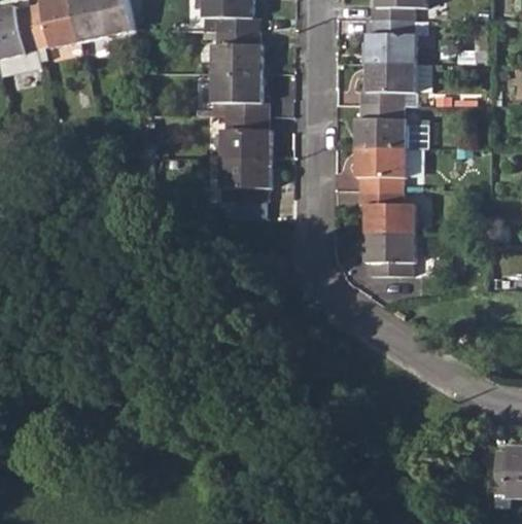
[(26,5),(35,47),(48,45),(48,47),(78,41),(69,0),(39,0),(39,2),(26,5)]
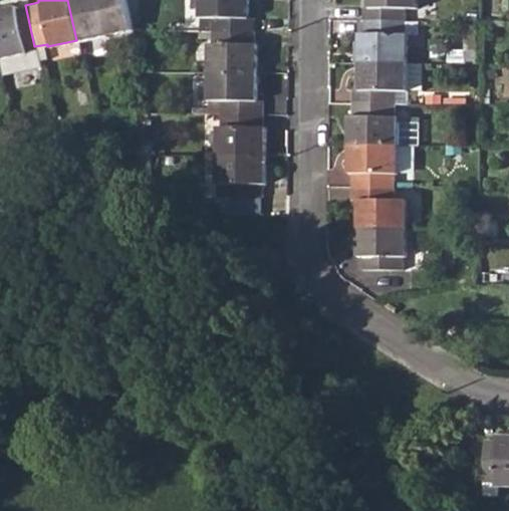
[(103,34),(132,28),(125,0),(67,0),(76,40),(103,34)]
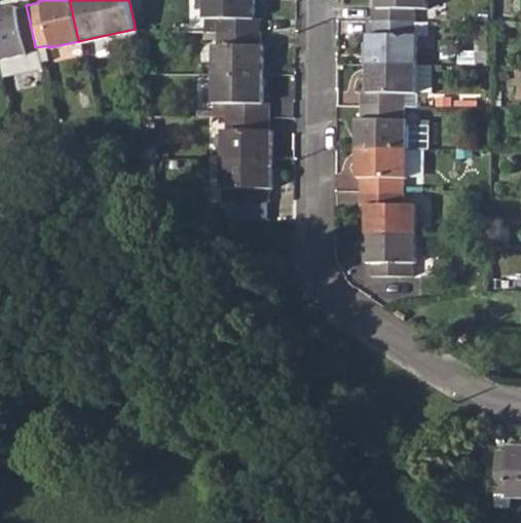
[(214,30),(256,31),(257,19),(251,17),(251,0),(200,0),(200,30),(214,30)]
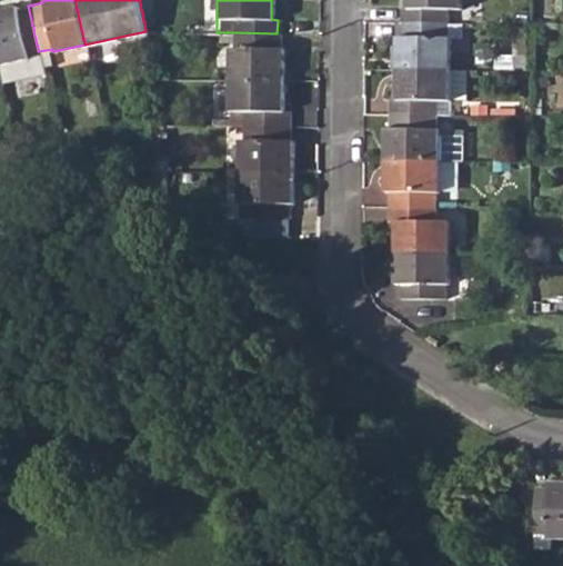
[(396,20),(442,20),(456,20),(456,7),(455,0),(402,0),(402,7),(396,8),(396,20)]
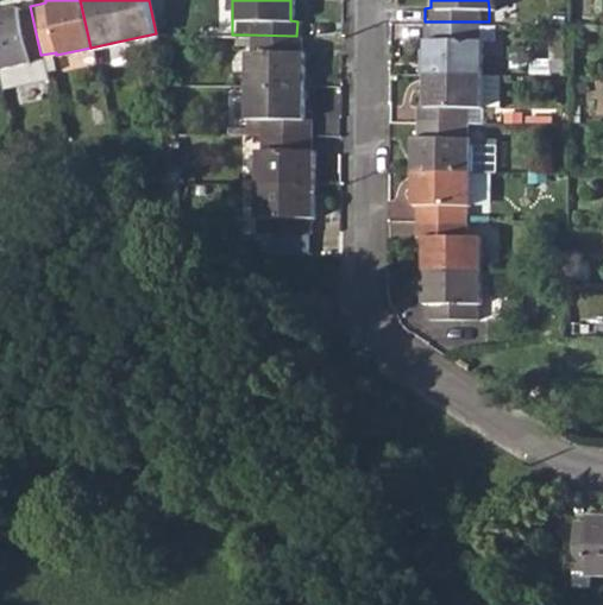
[(0,68),(27,62),(26,58),(41,55),(30,6),(17,10),(16,6),(0,8),(0,68)]
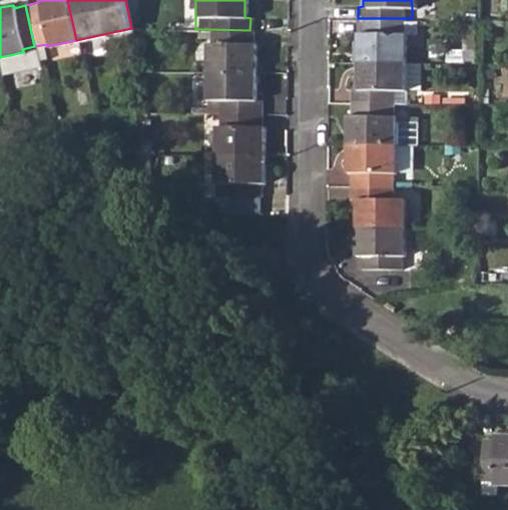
[(355,60),(402,61),(402,33),(412,33),(412,18),(399,18),(358,18),(358,32),(355,32),(355,60)]
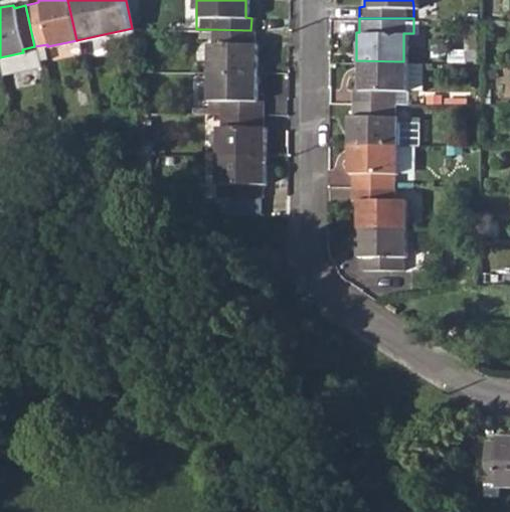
[(250,30),(209,29),(208,43),(205,43),(204,71),(256,72),(256,43),(250,43),(250,30)]
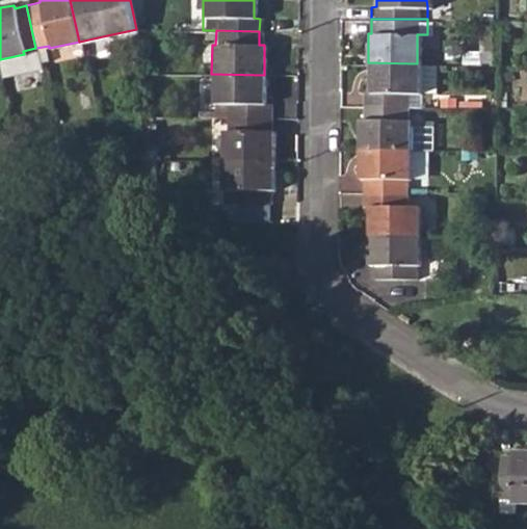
[(494,63),(494,48),(479,47),(478,63),(494,63)]
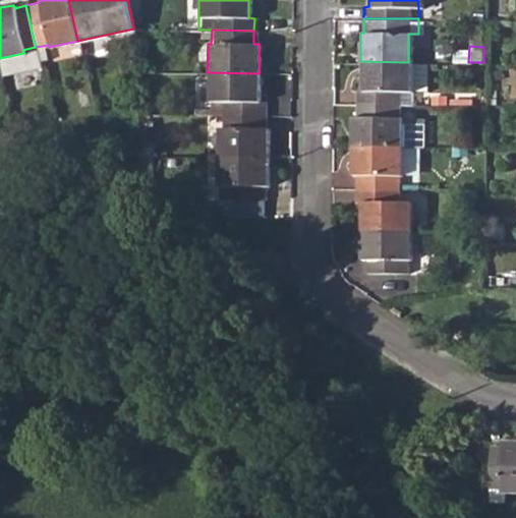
[(39,63),(35,47),(22,50),(23,53),(0,58),(0,71),(39,63)]
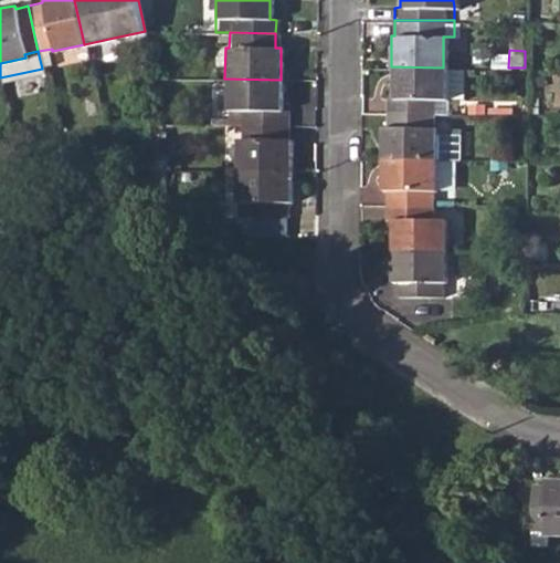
[(383,97),(383,112),(430,113),(430,98),(443,98),(460,98),(460,68),(443,68),(391,66),(390,97),(383,97)]
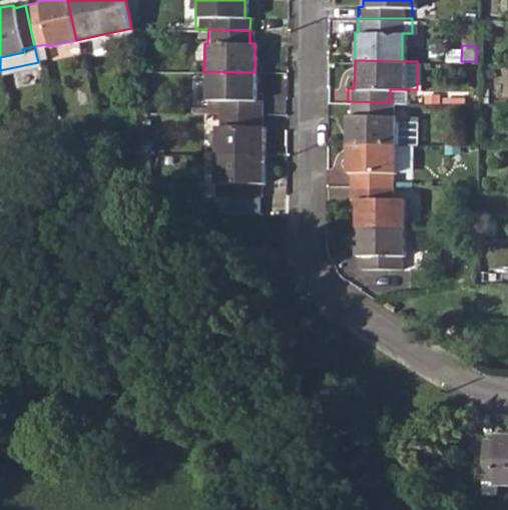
[(215,112),(259,113),(259,101),(255,100),(255,72),(203,71),(204,99),(216,100),(215,112)]
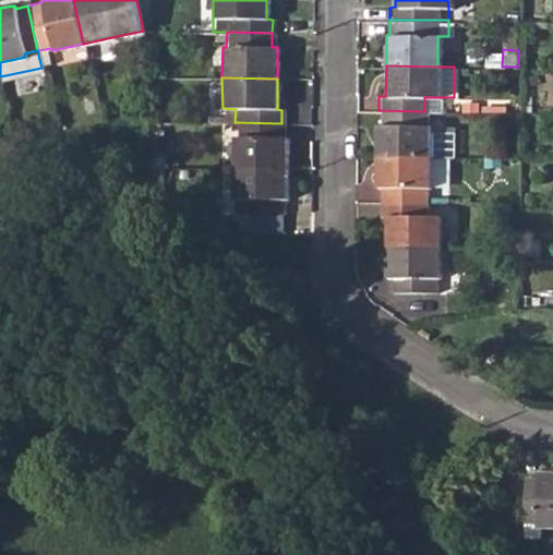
[(375,124),(374,156),(427,157),(427,125),(424,124),(424,111),(379,110),(379,124),(375,124)]
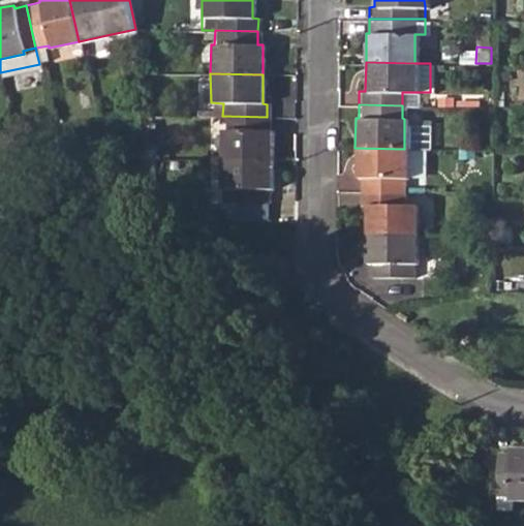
[(219,159),(270,160),(270,130),(267,130),(267,117),(222,116),(222,130),(219,129),(219,159)]
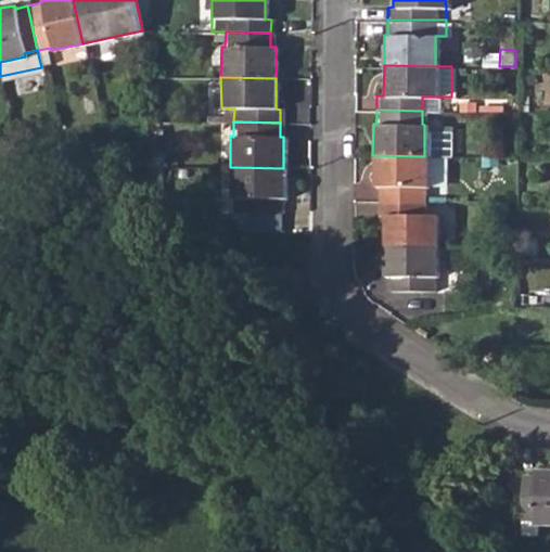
[(431,126),(431,182),(447,182),(448,126),(431,126)]
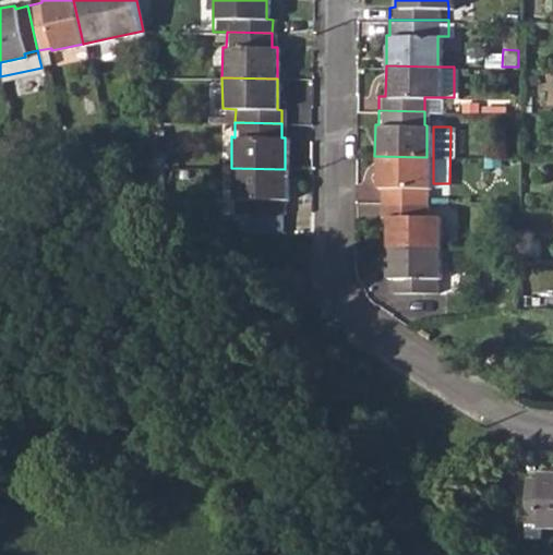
[(379,188),(379,201),(423,202),(423,188),(427,186),(427,157),(374,156),(374,186),(379,188)]
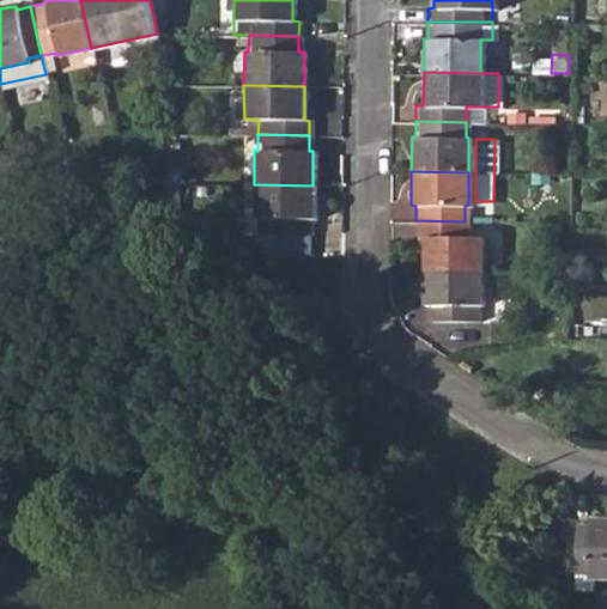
[(259,233),(308,235),(308,219),(311,219),(313,186),(254,184),(255,218),(259,218),(259,233)]
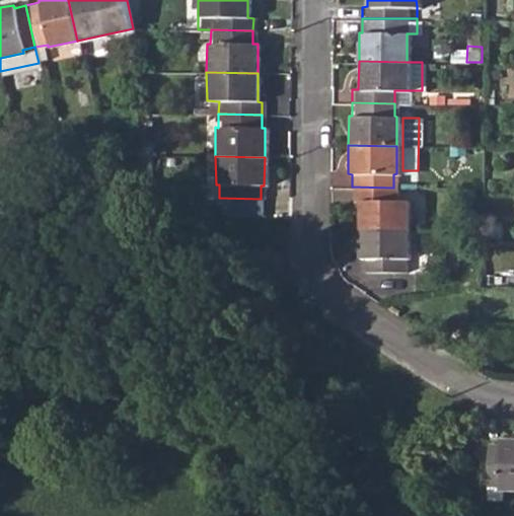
[(357,228),(406,229),(406,202),(393,201),(393,188),(352,187),(352,201),(357,202),(357,228)]
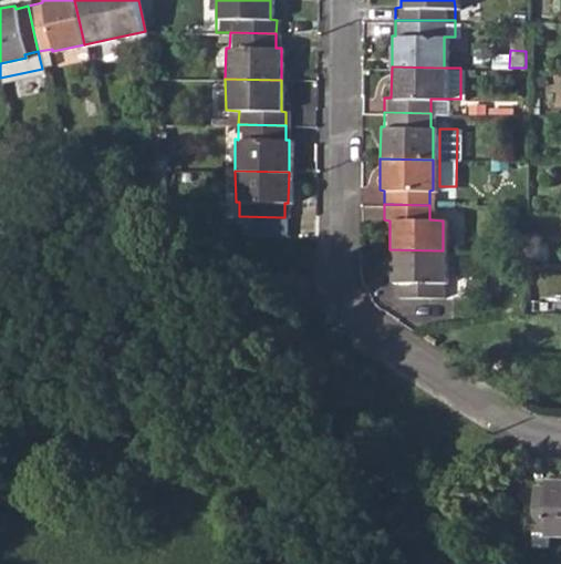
[(393,295),(439,296),(439,282),(443,282),(443,250),(390,249),(388,282),(393,282),(393,295)]
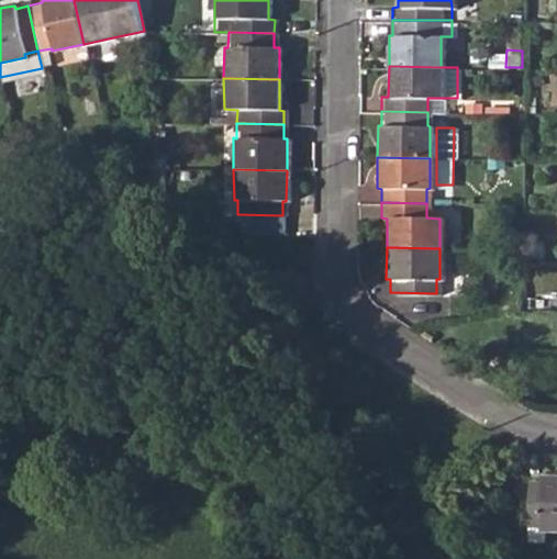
[(525,479),(525,541),(542,541),(542,529),(556,529),(556,476),(541,476),(541,480),(525,479)]
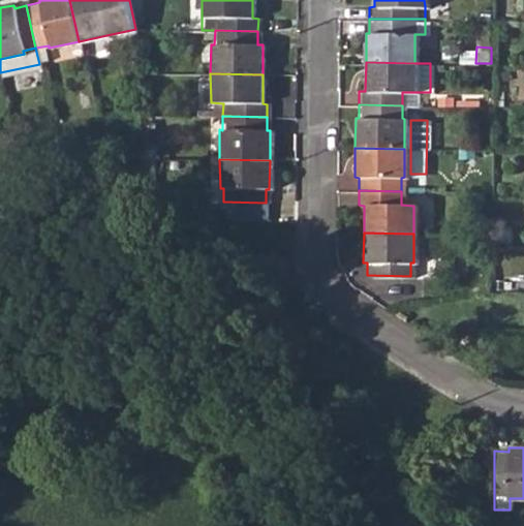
All buildings are outlined.
